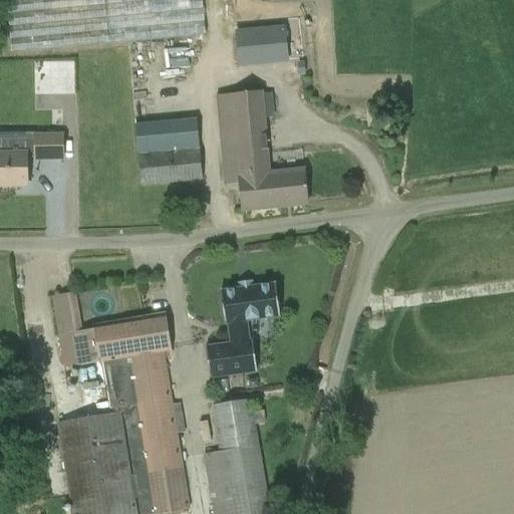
[(36,0),(9,3),(12,55),(206,36),(202,0),(36,0)]
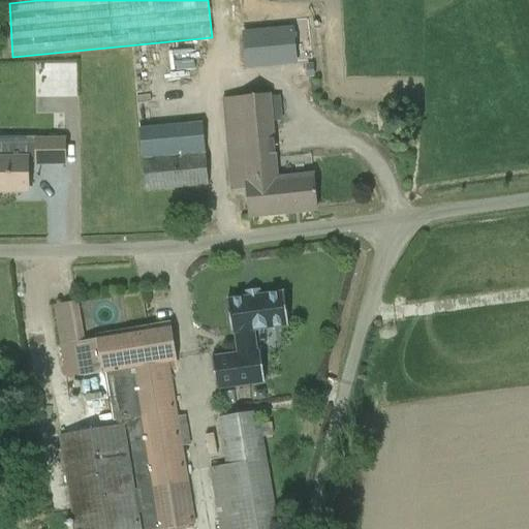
[(243,35),(246,68),(296,64),(292,30),(243,35)]
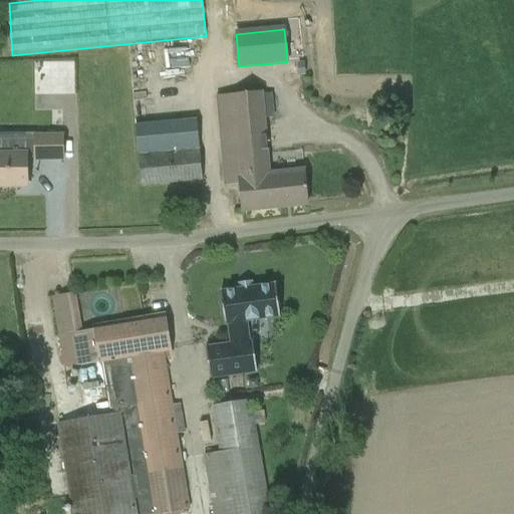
[(76,89),(76,61),(38,62),(38,90),(76,89)]
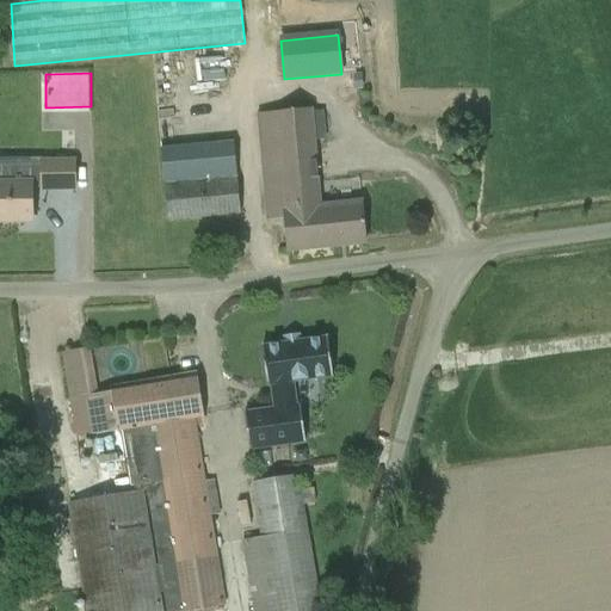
[(355,91),(363,90),(362,75),(353,75),(355,91)]
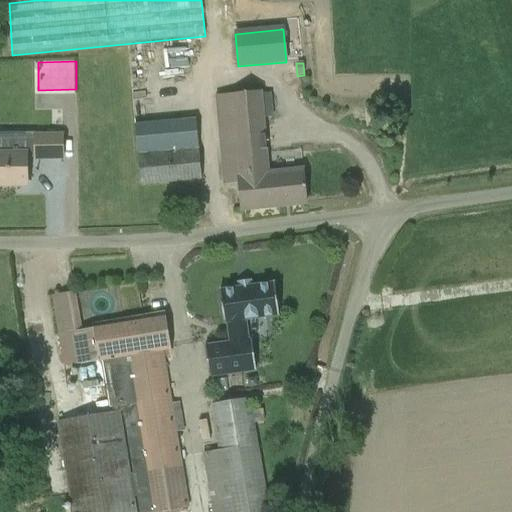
[(259,92),(239,94),(214,96),(224,185),(238,184),(241,210),(306,203),(303,171),(268,174),(259,92)]
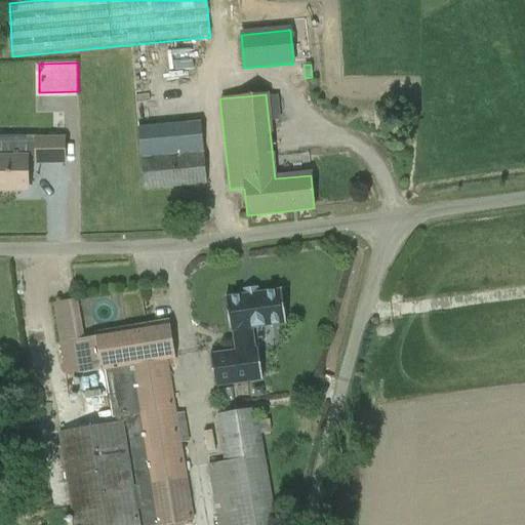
[(0,191),(28,191),(28,163),(65,163),(65,139),(36,140),(36,145),(9,145),(9,156),(0,155),(0,191)]
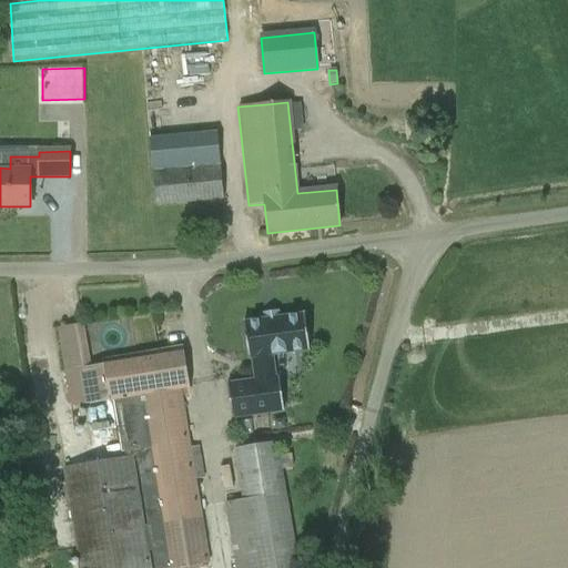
[(152,173),(155,205),(223,200),(221,166),(152,173)]
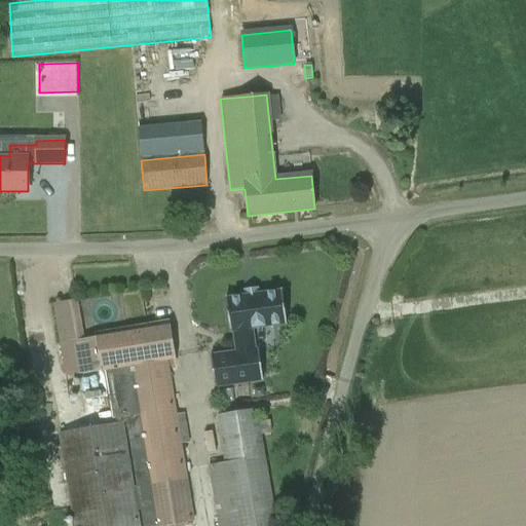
[(255,348),(253,330),(286,325),(279,288),(225,296),(230,333),(232,333),(235,351),(212,354),(217,387),(261,381),(257,347),(255,348)]
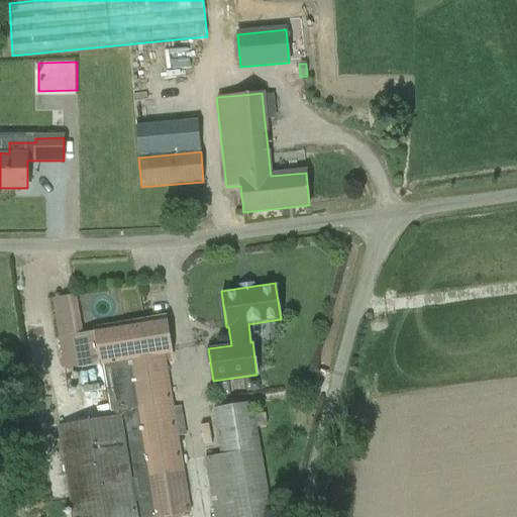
[(138,516),(135,502),(138,502),(140,516),(163,516),(192,513),(165,355),(173,353),(167,318),(92,330),(93,333),(81,335),(75,295),(53,299),(65,372),(101,365),(109,414),(113,413),(114,417),(57,426),(71,516),(138,516)]
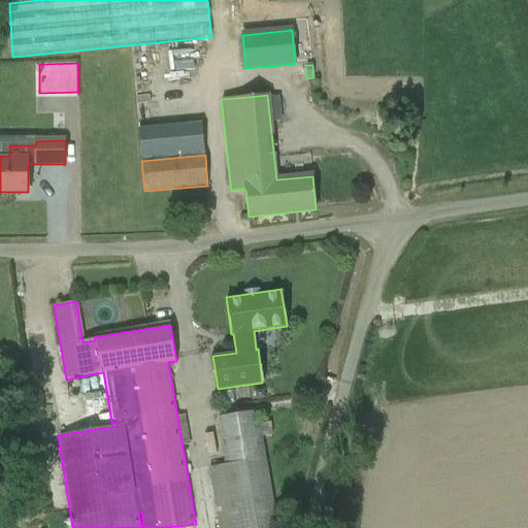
[(254,391),(256,401),(266,400),(264,389),(254,391)]
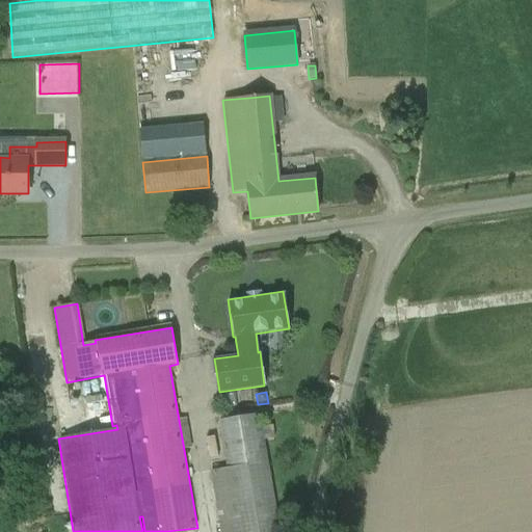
[(280,531),(261,414),(218,421),(225,469),(211,472),(219,531),(280,531)]
